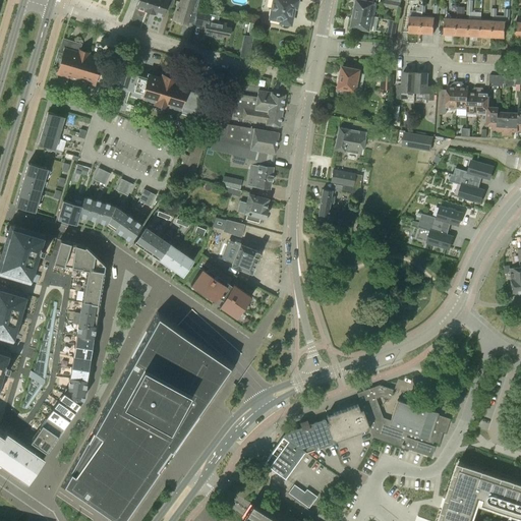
[(150,12),(154,0),(138,0),(136,8),(150,12)]
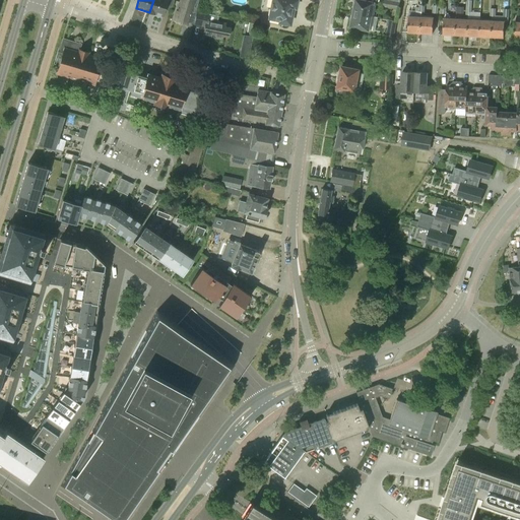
[(167,0),(153,0),(149,12),(163,16),(167,0)]
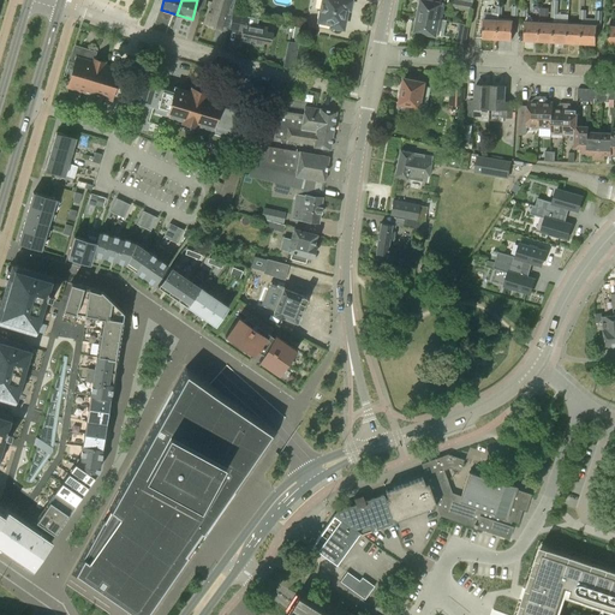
[(207,24),(220,29),(226,11),(227,7),(232,9),(234,0),(222,0),(222,3),(221,3),(216,7),(212,6),(207,24)]
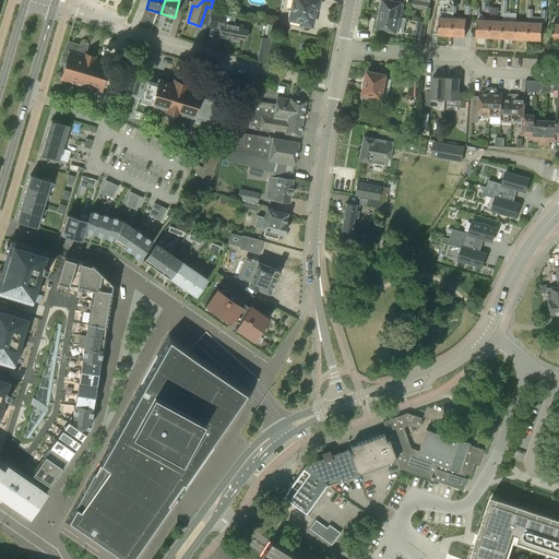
[(292,0),(287,20),(300,23),(299,25),(299,26),(300,27),(301,30),(302,30),(305,31),(307,31),(308,30),(309,28),(310,27),(316,0),(292,0)]
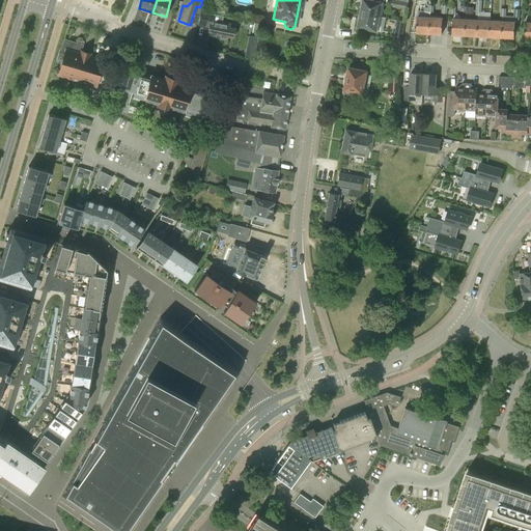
[(364,0),(363,0),(361,14),(381,18),(384,4),(364,0)]
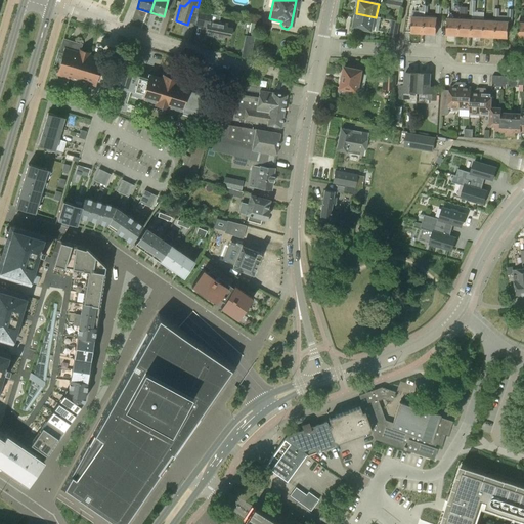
[(402,10),(403,2),(402,2),(397,1),(390,0),(386,0),(386,7),(402,10)]
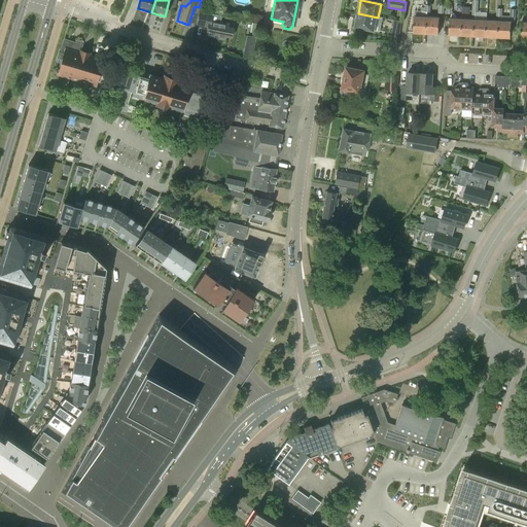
[(227,27),(227,24),(220,23),(221,16),(213,14),(200,12),(197,24),(208,27),(206,36),(224,40),(225,36),(231,37),(233,28),(227,27)]
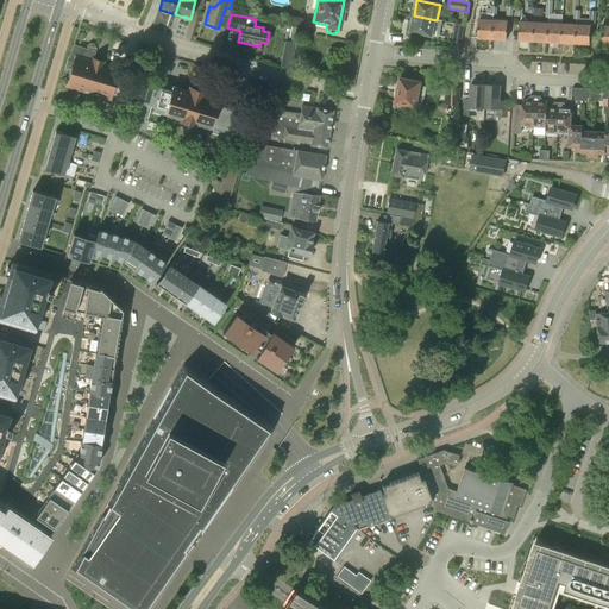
[(434,36),(437,20),(414,16),(410,31),(434,36)]
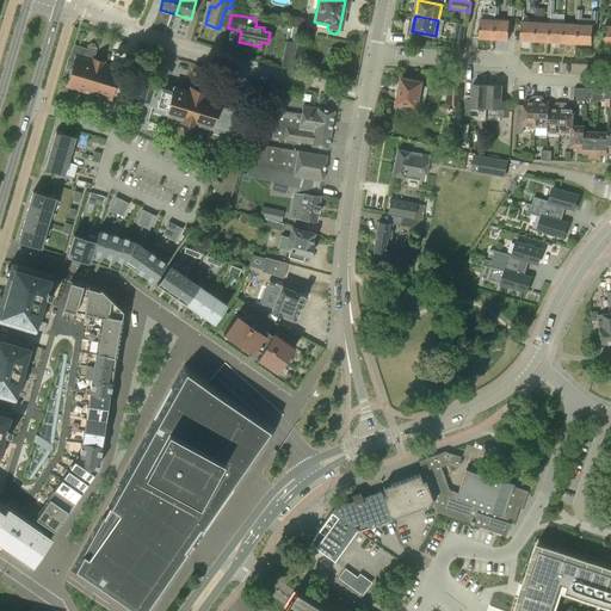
[(480,38),(494,39),(495,22),(481,20),(481,22),(479,22),(479,26),(480,26),(480,38)]
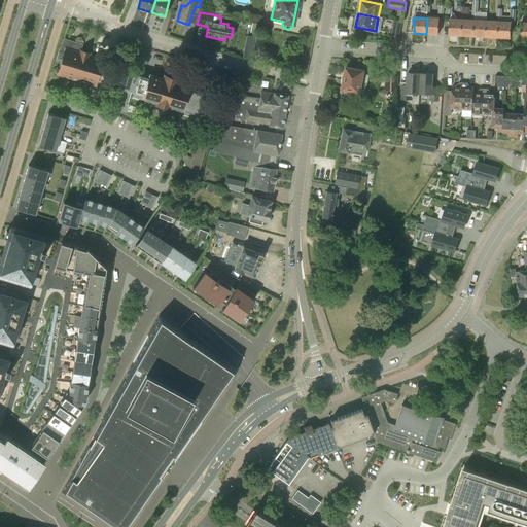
[(440,20),(427,19),(426,34),(438,34),(440,20)]
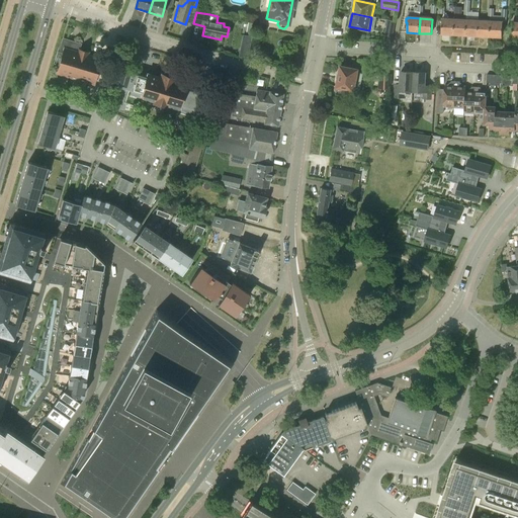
[(441,34),(453,35),(454,19),(442,19),(441,34)]
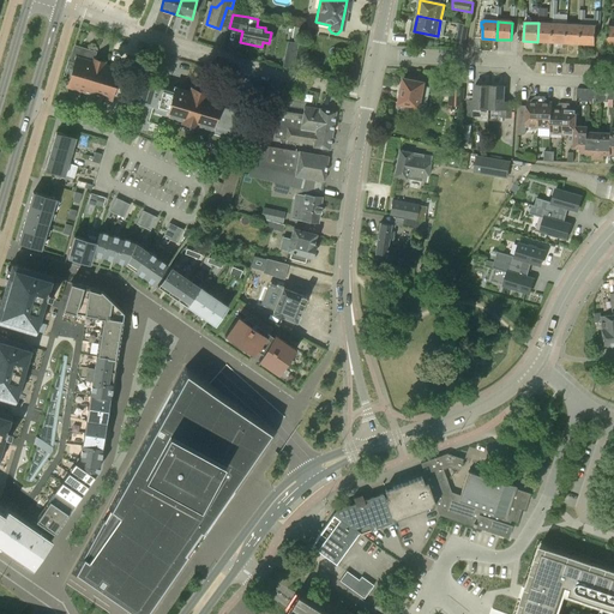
[(553,24),(539,23),(537,42),(552,42),(553,24)]
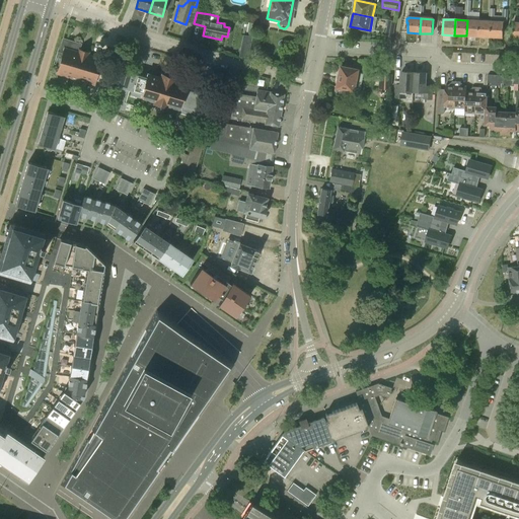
[(385,36),(393,39),(396,21),(386,20),(385,25),(387,26),(385,36)]
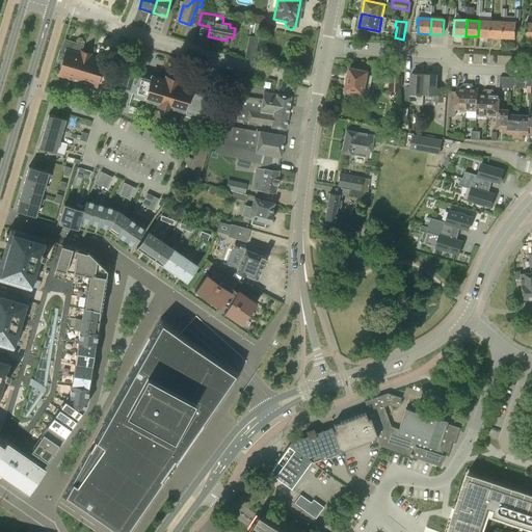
[(478,36),(490,37),(491,22),(479,21),(478,36)]
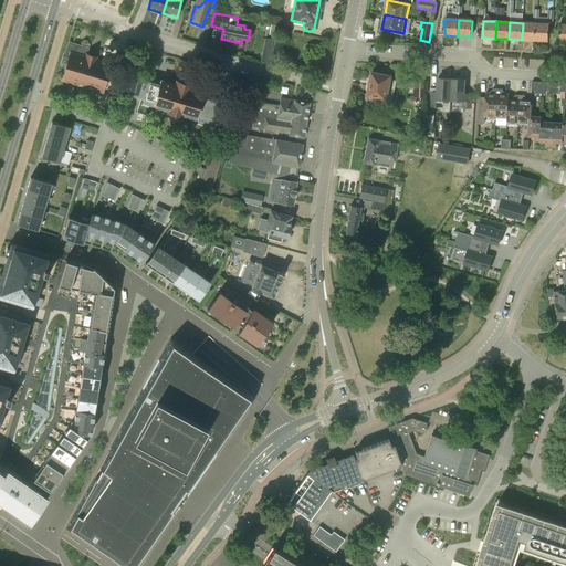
[(522,40),(535,40),(536,23),(523,23),(522,40)]
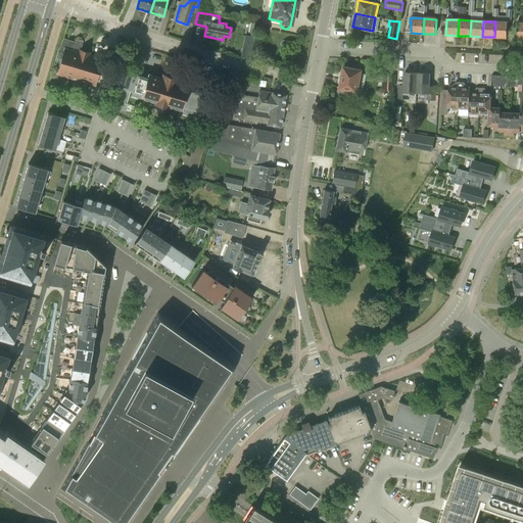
[(508,22),(495,21),(494,37),(507,38),(508,22)]
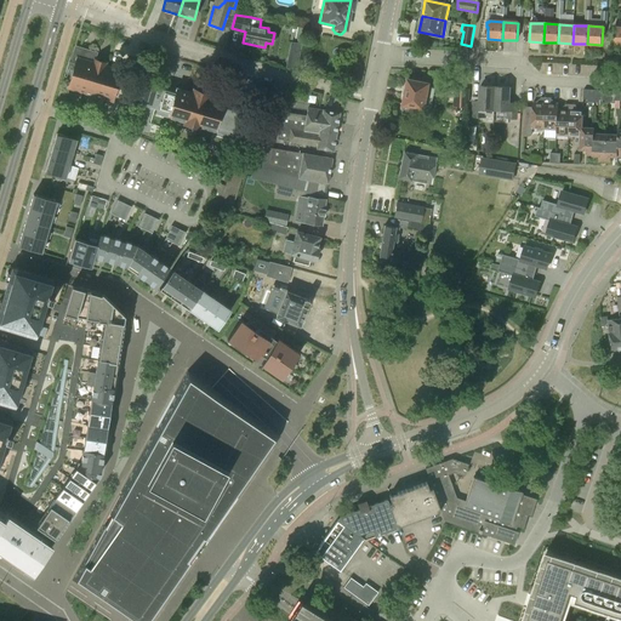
[(306,29),(297,28),(295,39),(297,39),(297,44),(302,45),(306,29)]
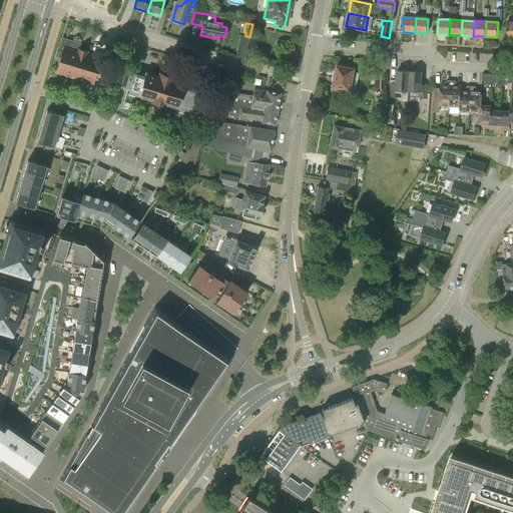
[(77,49),(79,44),(62,38),(59,48),(58,48),(55,56),(61,58),(56,72),(92,83),(99,59),(87,55),(88,52),(77,49)]
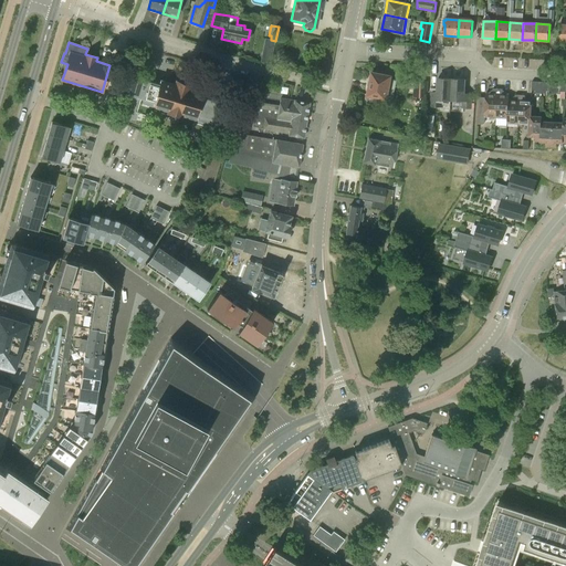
[(387,100),(394,101),(396,91),(397,80),(391,79),(391,76),(373,72),(367,96),(369,96),(367,103),(377,105),(378,98),(387,100)]
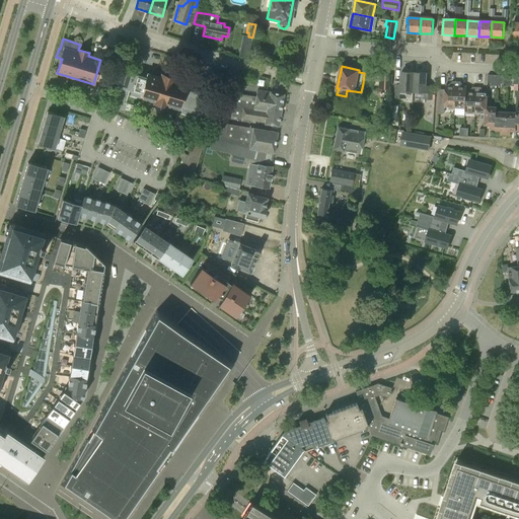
[(113,104),(124,107),(125,103),(139,107),(142,96),(154,100),(153,102),(166,106),(166,103),(178,107),(175,118),(195,124),(200,109),(197,108),(200,95),(183,90),(186,86),(173,82),(174,79),(161,75),(160,78),(148,74),(147,79),(123,72),(113,104)]
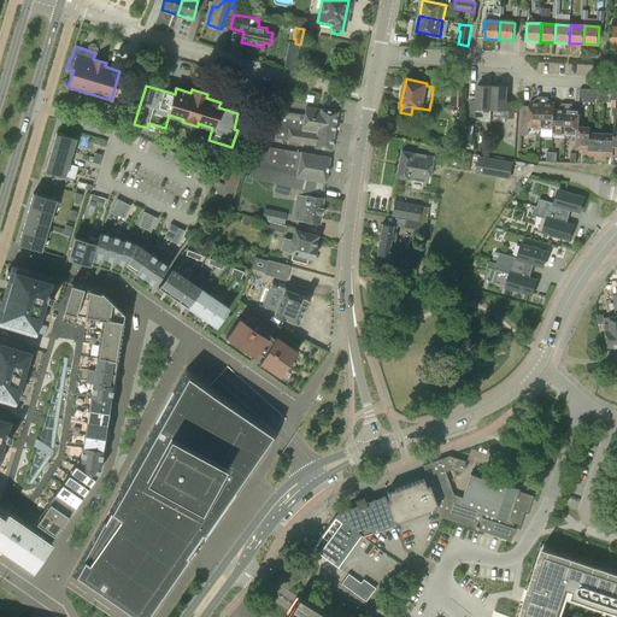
[(483,117),(483,110),(491,110),(492,87),(477,86),(476,100),(468,100),(468,116),(483,117)]
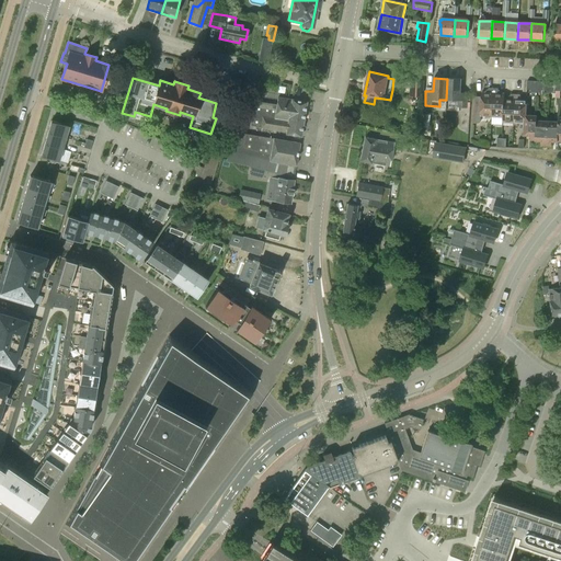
[(447,79),(446,100),(458,100),(458,107),(466,107),(467,93),(459,93),(460,79),(447,79)]
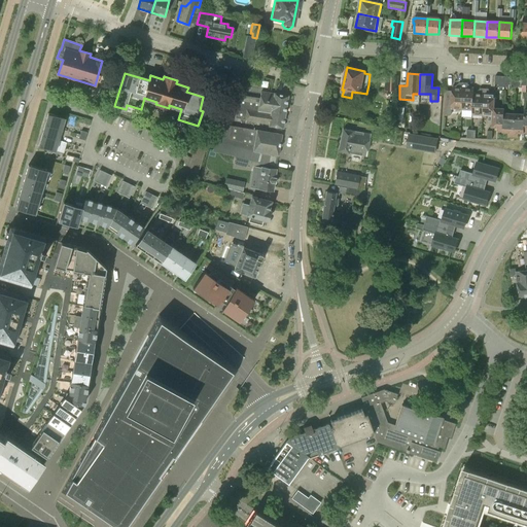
[(385,91),(398,92),(398,75),(385,75),(385,78),(381,78),(380,84),(385,85),(385,91)]
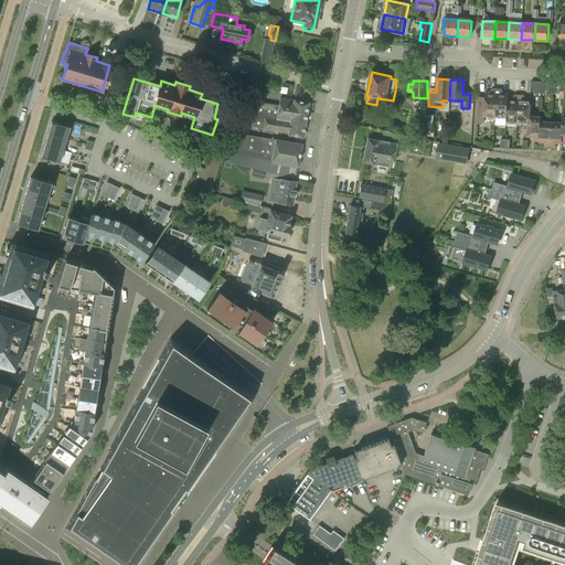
[(484,117),(496,118),(497,91),(492,91),(492,93),(490,94),(486,94),(484,98),(479,98),(478,125),(483,125),(484,123),(484,117)]
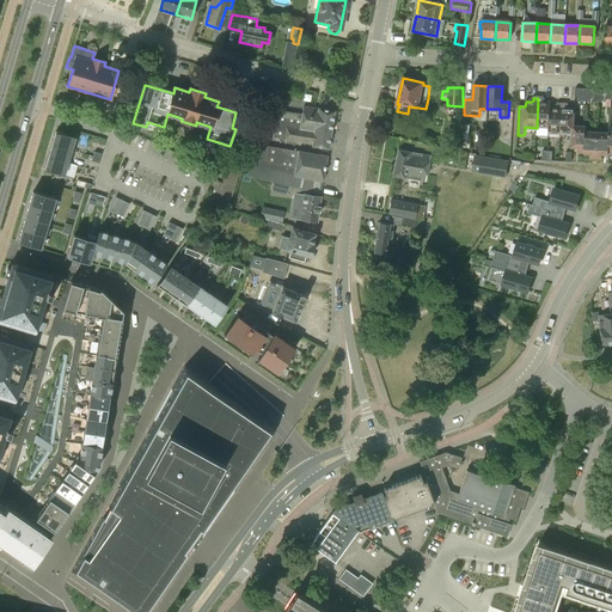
[(544,98),(538,98),(537,128),(549,128),(550,109),(550,103),(545,103),(543,101),(544,98)]
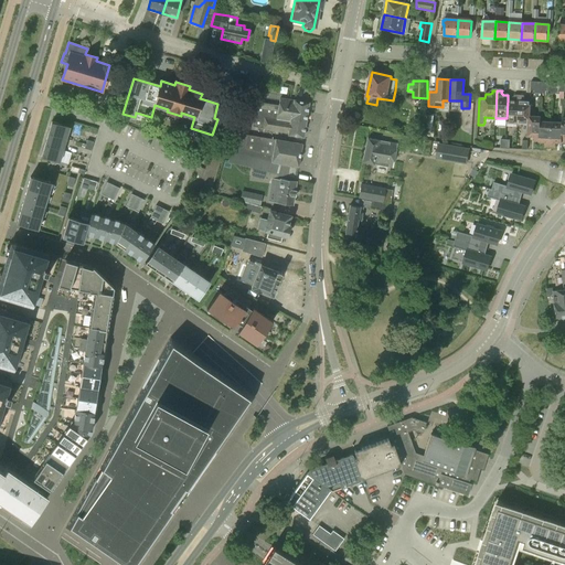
[(508,100),(507,118),(507,124),(518,124),(519,96),(514,95),(514,98),(512,100),(508,100)]
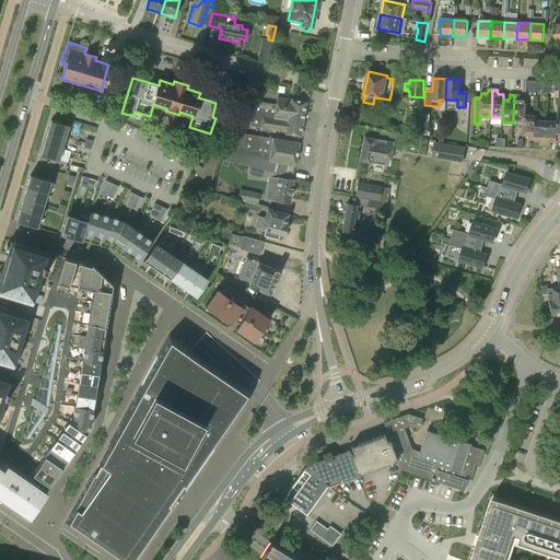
[(520,95),(514,95),(513,123),(513,126),(517,126),(517,123),(524,124),(525,111),(525,101),(521,100),(520,98),(520,95)]
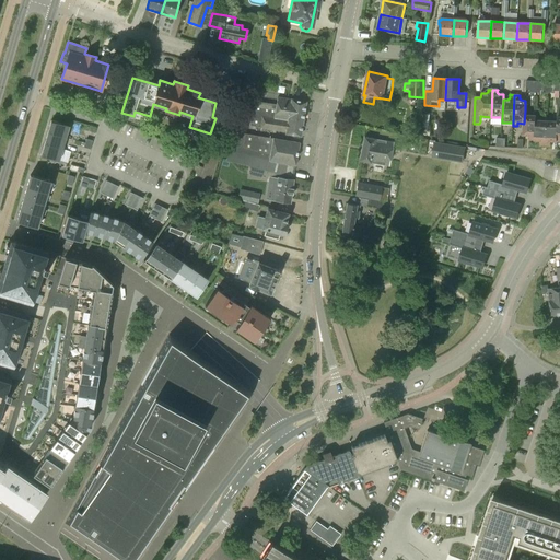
[(277,104),(240,98),(236,108),(255,112),(303,120),(306,102),(278,96),(277,104)]
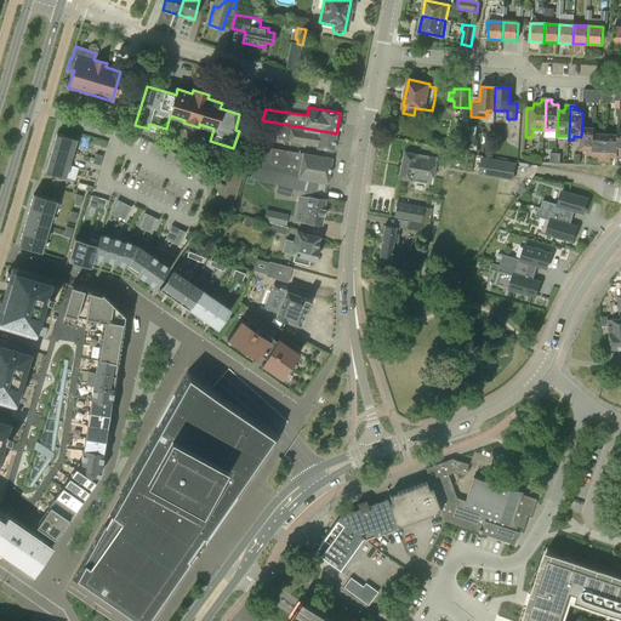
[(317,148),(334,152),(336,134),(283,124),(262,120),(258,135),(280,138),(280,140),(317,147),(317,148)]
